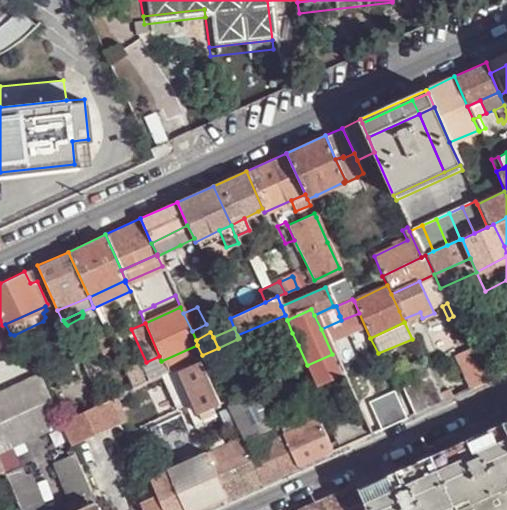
[(96,339),(103,352),(112,348),(106,333),(96,339)]
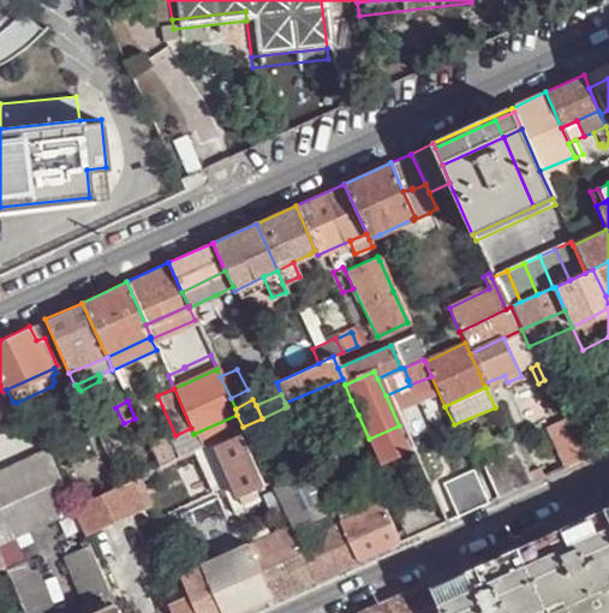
[(581,458),(561,417),(543,426),(561,468),(581,458)]
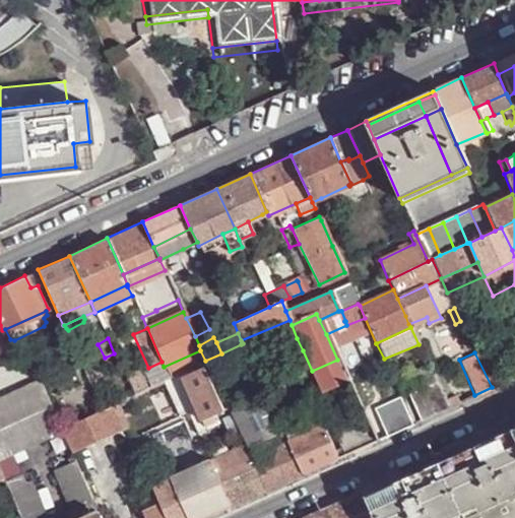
[(312,371),(320,391),(346,379),(337,360),(312,371)]
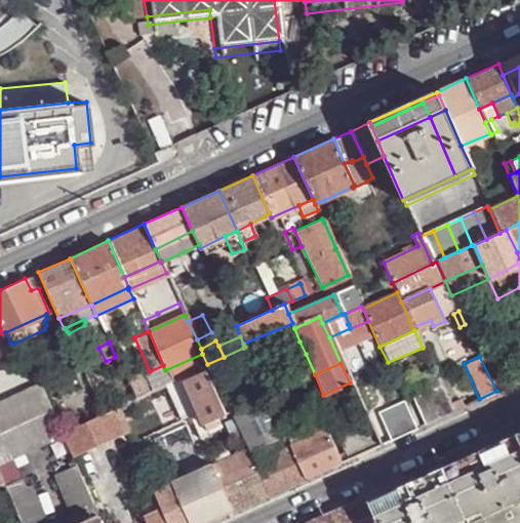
[(171,381),(162,385),(178,418),(187,414),(199,437),(220,427),(216,417),(225,413),(229,411),(207,364),(171,381)]
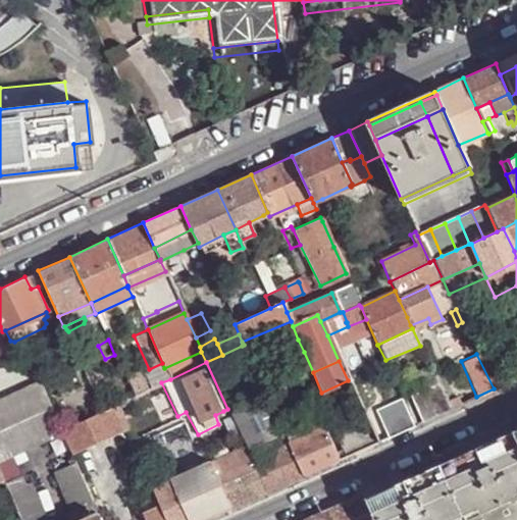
[(416,372),(422,388),(437,381),(429,366),(416,372)]
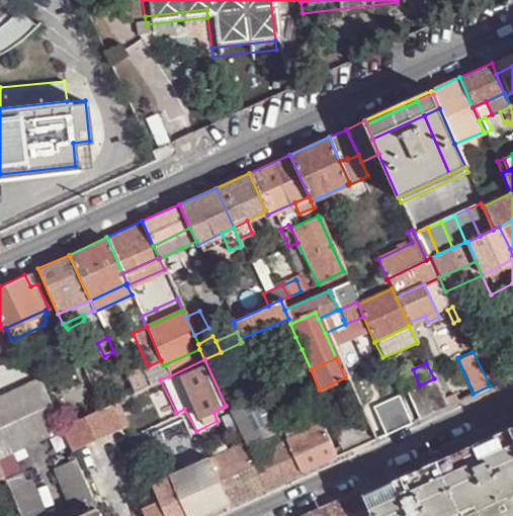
[(138,367),(123,373),(133,393),(140,389),(146,385),(138,367)]
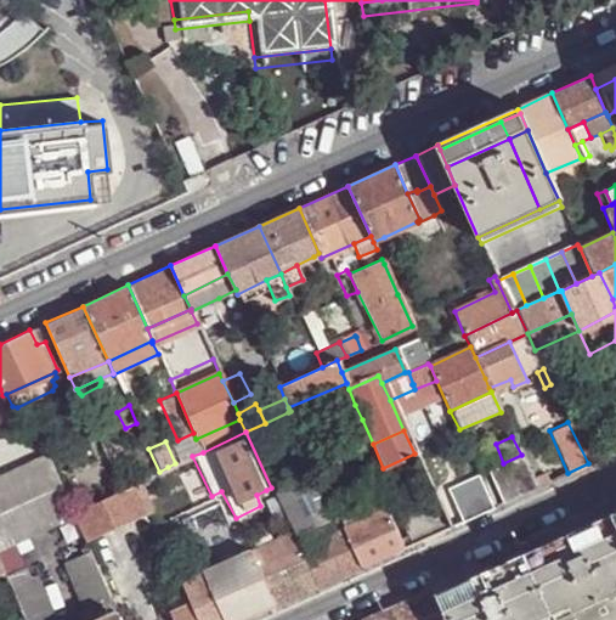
[(46,452),(0,473),(0,511),(60,484),(61,483),(46,452)]
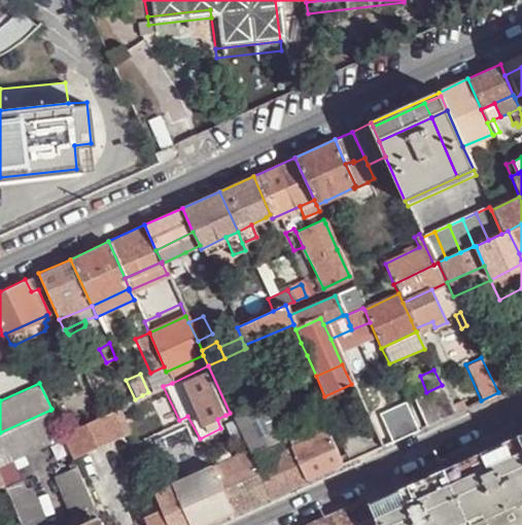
[(412,399),(424,426),(454,413),(451,406),(442,385),(426,392),(412,399)]
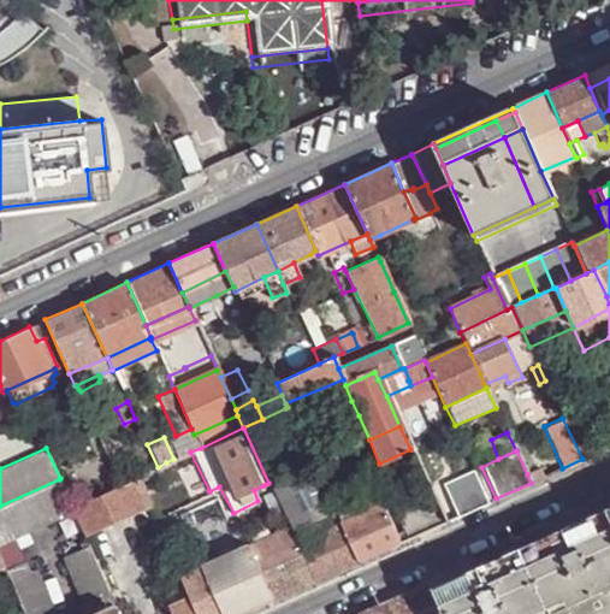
[(331,507),(313,467),(271,486),(282,511),(289,526),(290,531),(297,527),(332,511),(331,507)]
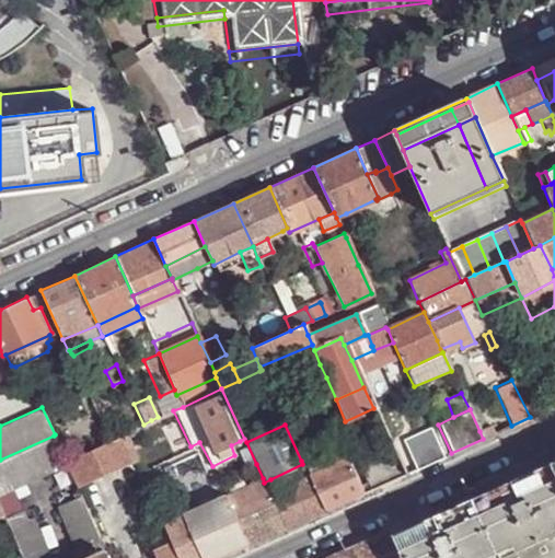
[(494,433),(489,427),(480,431),(483,439),(494,433)]
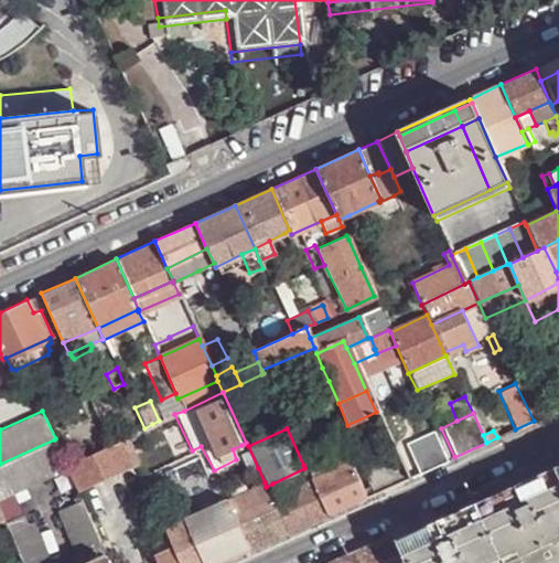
[(137,465),(125,436),(109,443),(65,464),(66,468),(77,492),(137,465)]
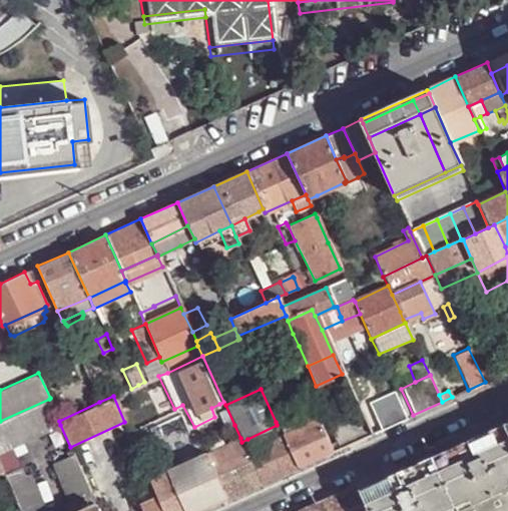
[(0,453),(60,425),(59,421),(49,399),(0,421),(0,453)]
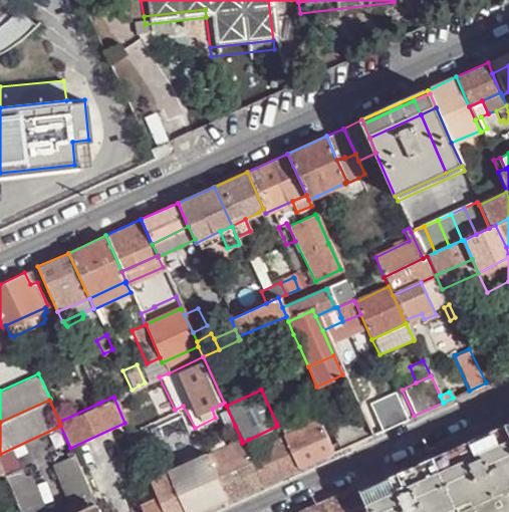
[(221,418),(226,430),(235,426),(226,406),(224,403),(220,405),(212,409),(215,418),(217,419),(221,418)]
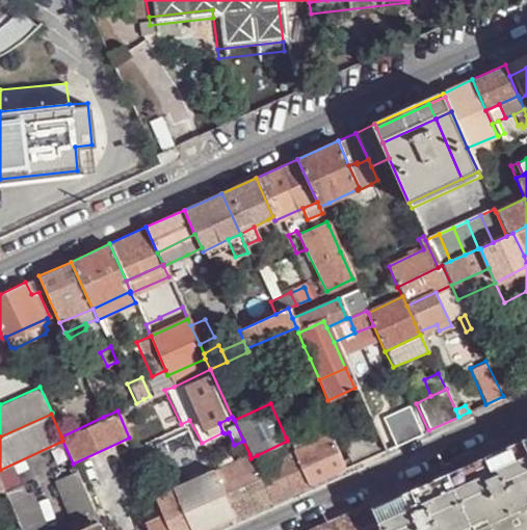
[(334,432),(349,466),(385,450),(369,417),(334,432)]
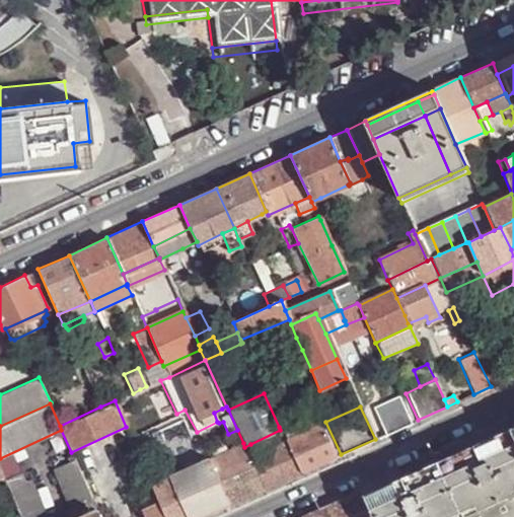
[(319,425),(312,411),(279,427),(280,430),(285,441),(286,440),(319,425)]
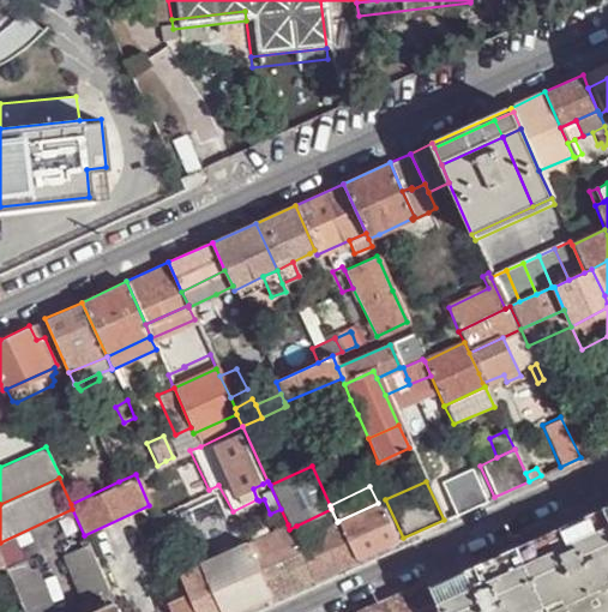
[(338,521),(355,561),(396,541),(378,503),(338,521)]
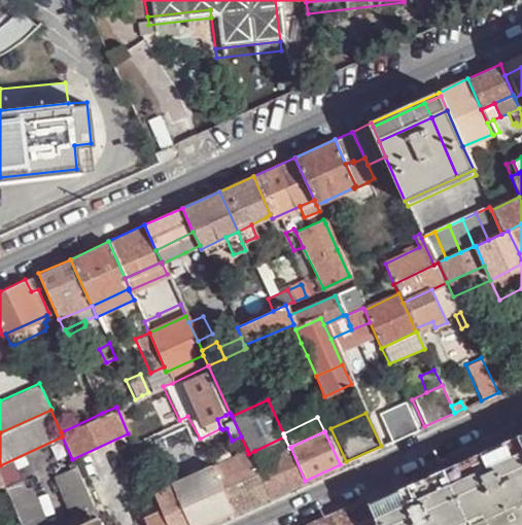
[(521,524),(521,450),(515,435),(367,502),(376,524),(521,524)]
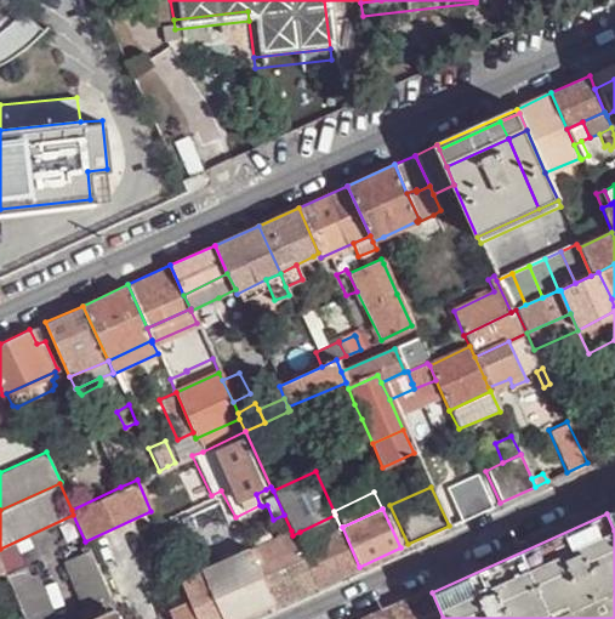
[(299,547),(317,586),(359,567),(342,527),(341,528),(299,547)]
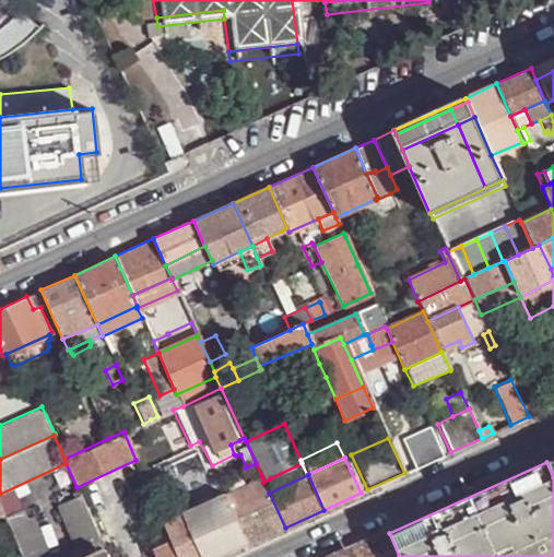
[(226,495),(246,545),(285,528),(269,493),(267,487),(263,482),(262,477),(226,495)]
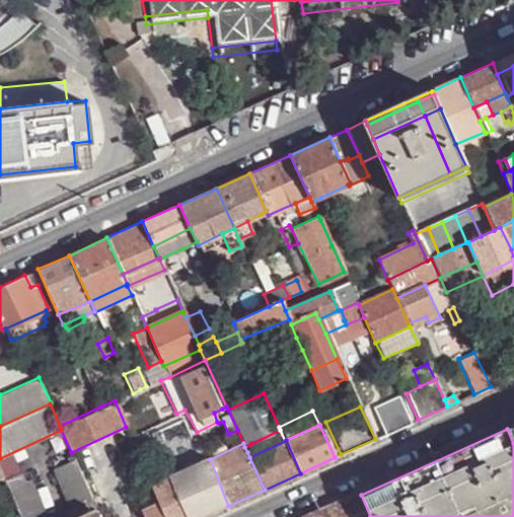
[(74,459),(54,468),(72,508),(91,499),(74,459)]
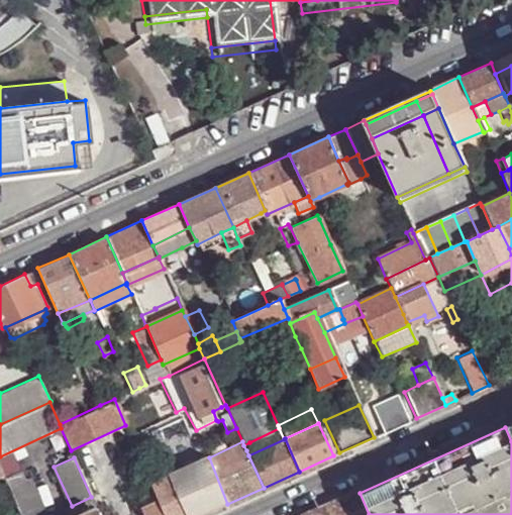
[(209,457),(148,484),(157,501),(151,503),(147,494),(135,499),(140,509),(129,513),(129,514),(203,514),(227,504),(209,457)]
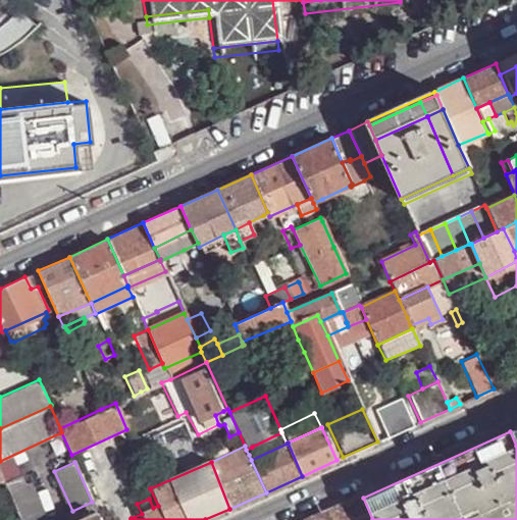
[(7,481),(10,490),(24,484),(20,476),(7,481)]
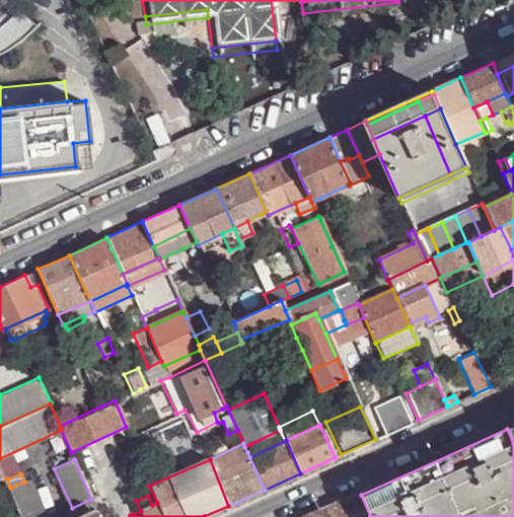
[(10,488),(21,516),(44,516),(29,479),(24,482),(10,488)]
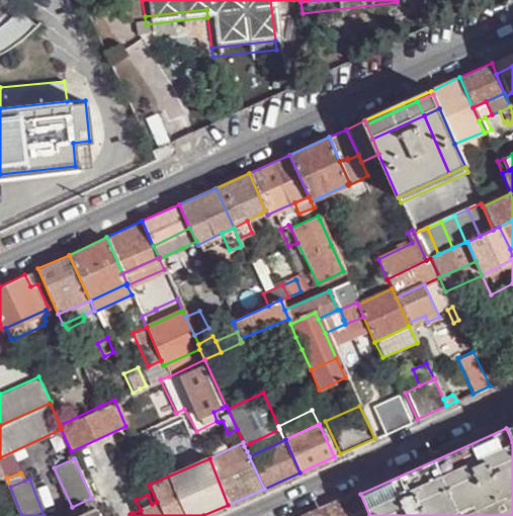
[(301,515),(300,515),(369,515),(360,494),(358,489),(301,515)]
